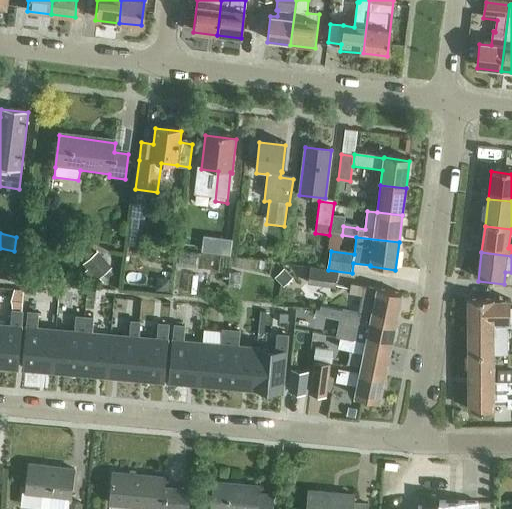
[(106,255),(102,258),(98,253),(82,266),(87,272),(83,275),(92,286),(96,282),(99,280),(103,284),(112,276),(109,272),(112,270),(111,269),(115,266),(106,255)]
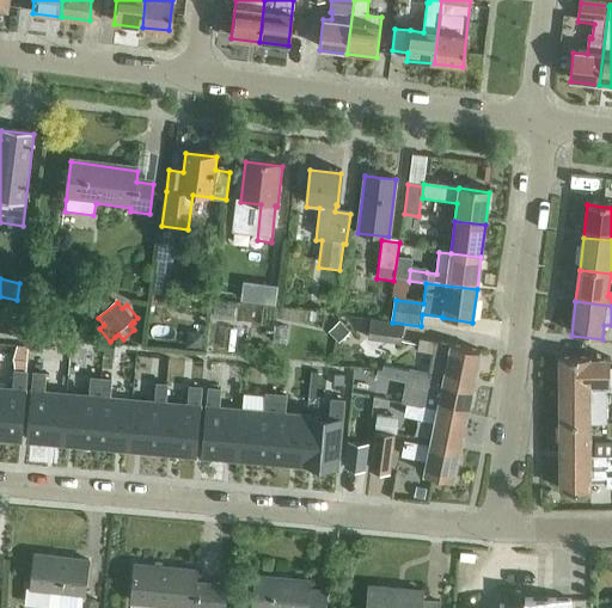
[(0,333),(17,337),(19,320),(0,317),(0,333)]
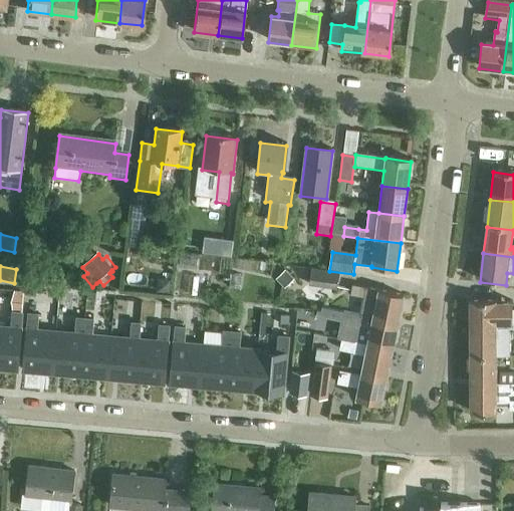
[(310,286),(336,289),(339,274),(312,270),(310,286)]
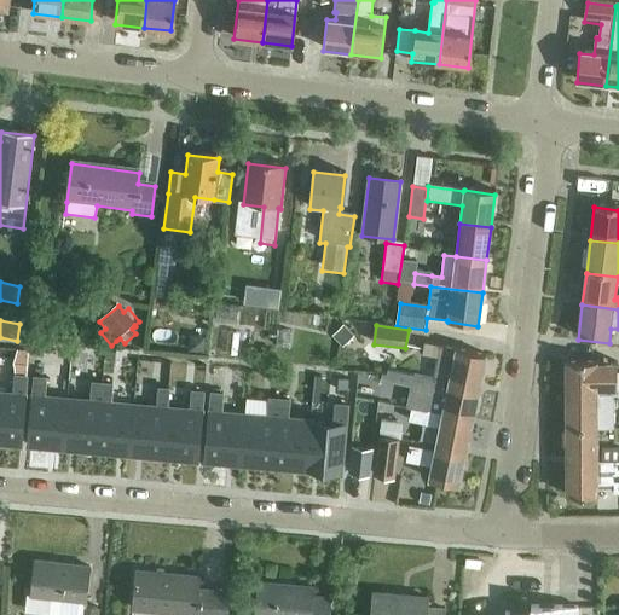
[(414,377),(479,389),(486,357),(424,343),(422,355),(438,359),(433,379),(414,376),(414,377)]
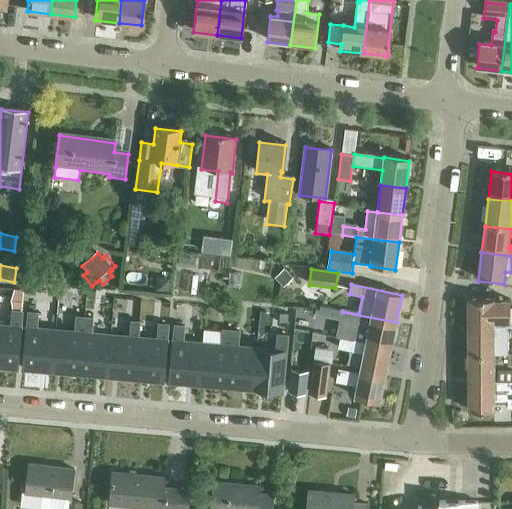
[(468,329),(507,329),(511,328),(511,309),(509,309),(509,302),(493,302),(493,301),(467,301),(468,329)]
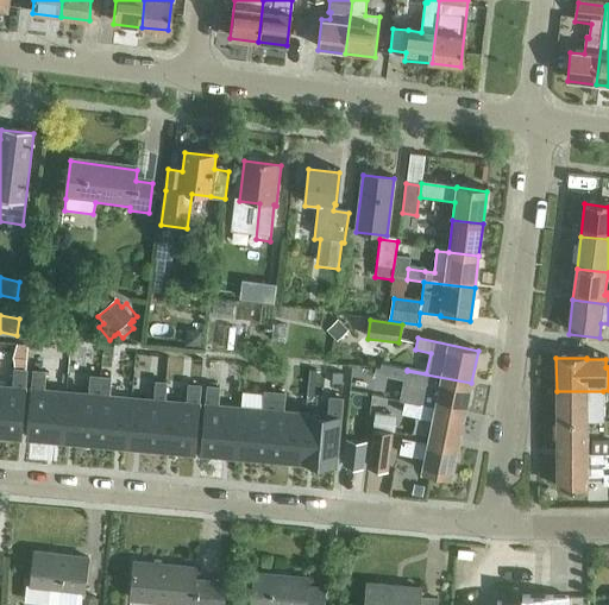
[(376,369),(375,375),(405,380),(403,386),(421,390),(418,405),(405,403),(464,416),(471,383),(407,371),(407,370),(382,364),(381,370),(376,369)]
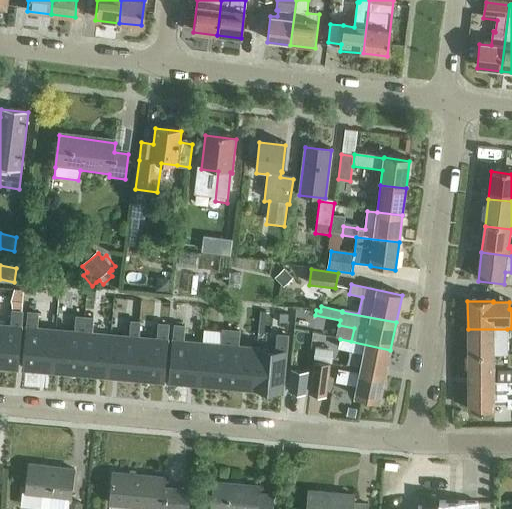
[(0,368),(17,370),(20,330),(22,313),(12,312),(10,329),(0,327),(0,368)]
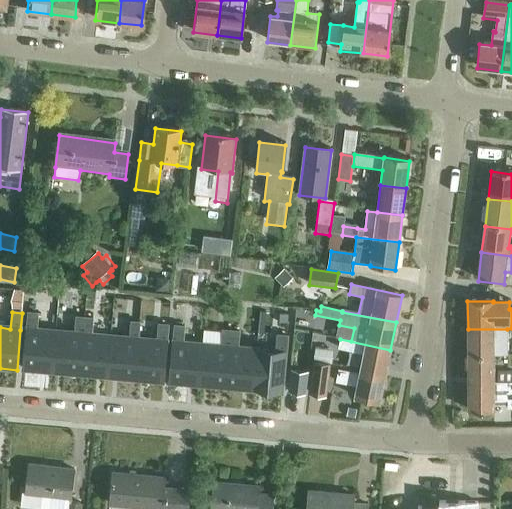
[(52,373),(55,332),(36,331),(38,314),(28,313),(26,330),(23,370),(52,373)]
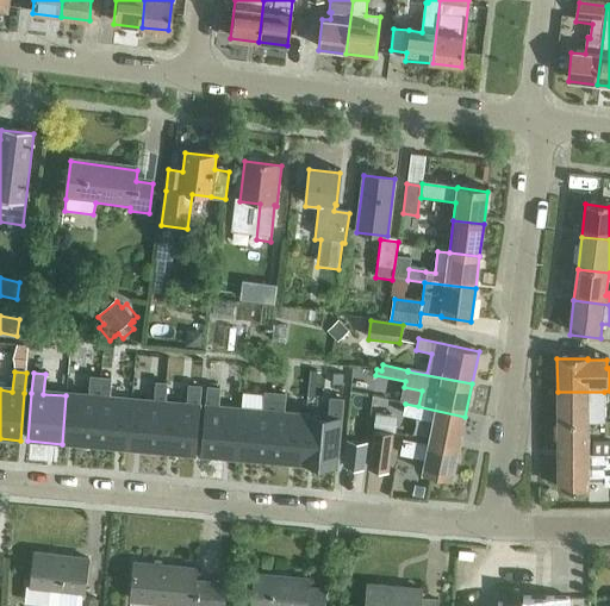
[(94,447),(100,379),(91,379),(88,398),(66,395),(62,444),(94,447)]
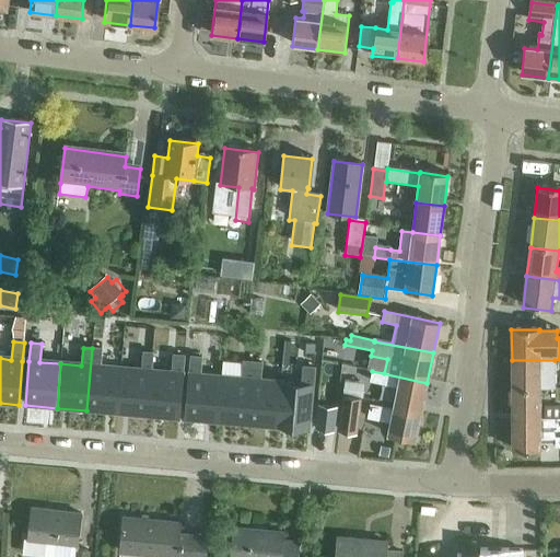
[(116,414),(120,369),(100,368),(101,349),(92,348),(86,410),(116,414)]
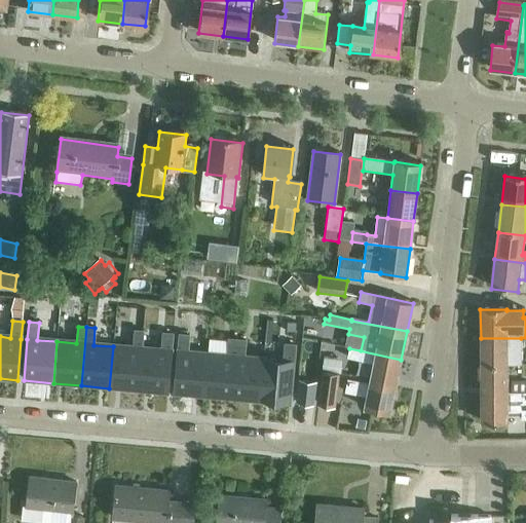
[(138,390),(142,349),(143,332),(135,332),(133,348),(113,346),(109,388),(138,390)]
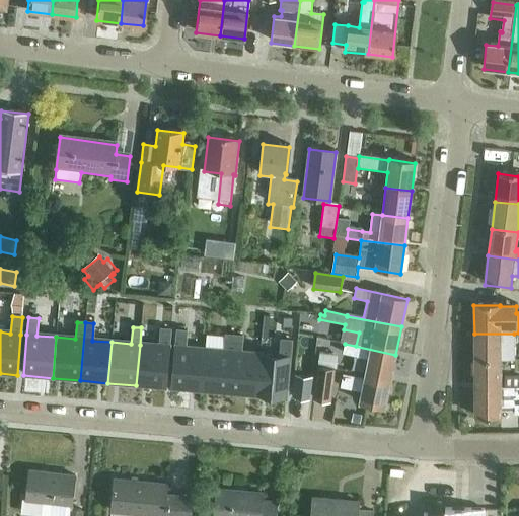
[(165,388),(170,330),(160,329),(159,346),(140,345),(136,385),(165,388)]
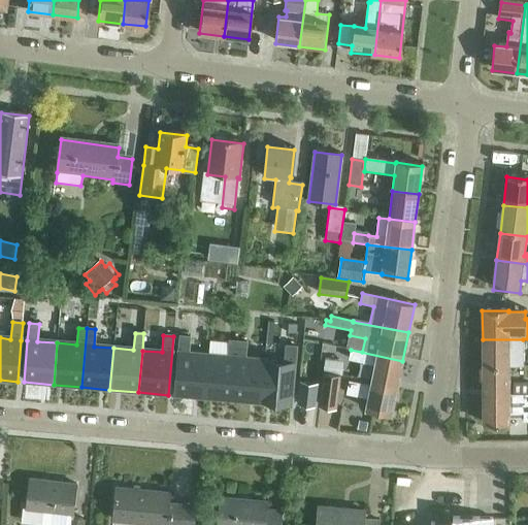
[(204,398),(207,356),(188,355),(190,337),(179,336),(174,395),(204,398)]
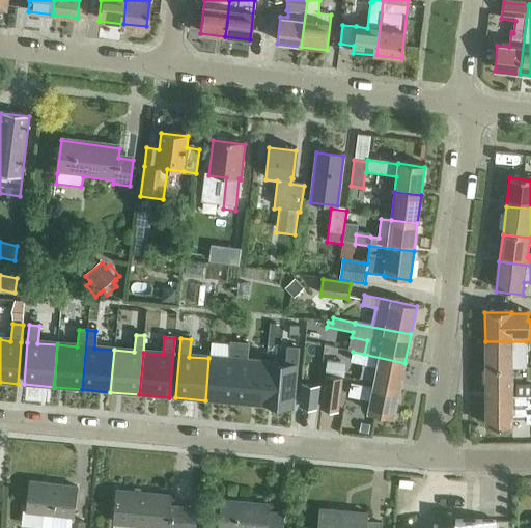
[(485,370),(511,370),(526,369),(526,341),(485,341),(485,370)]
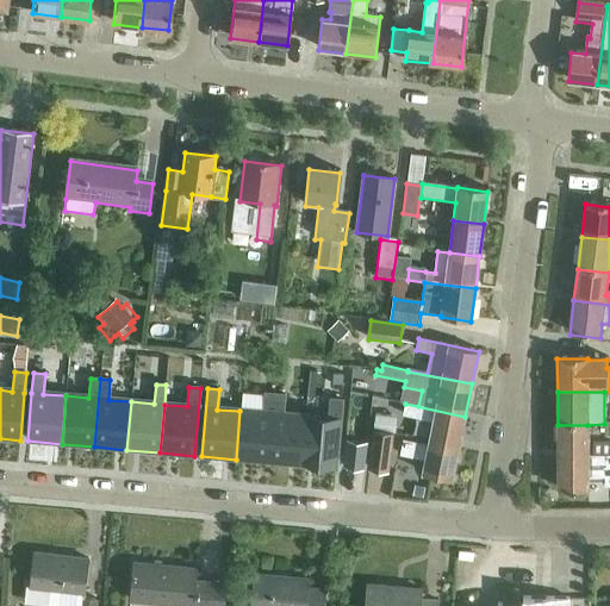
[(268,462),(274,394),(265,394),(262,413),(240,411),(236,460),(268,462)]
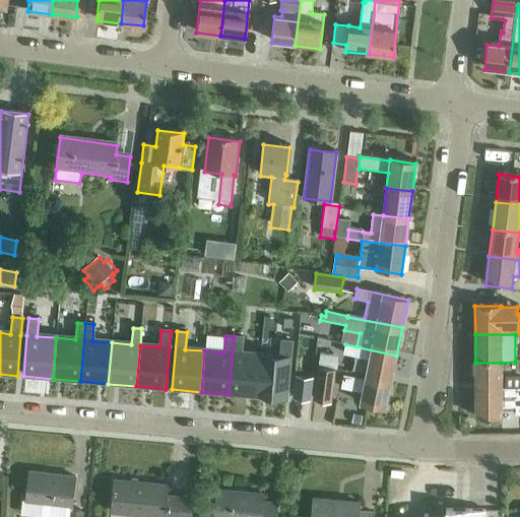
[(257,397),(260,356),(241,354),(243,337),(234,336),(229,394),(257,397)]
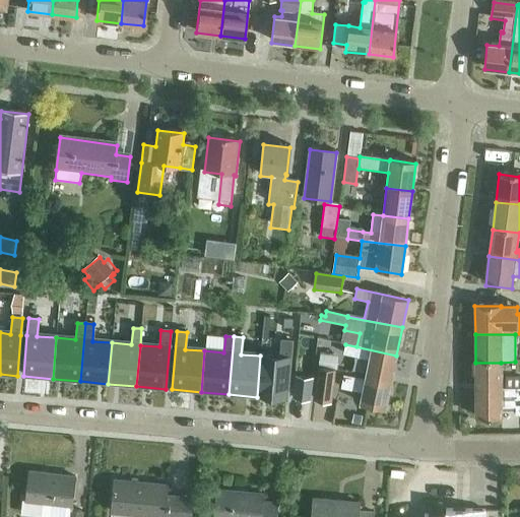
[(286,400),(291,341),(290,341),(281,341),(280,358),(260,356),(257,397),(285,400),(286,400)]
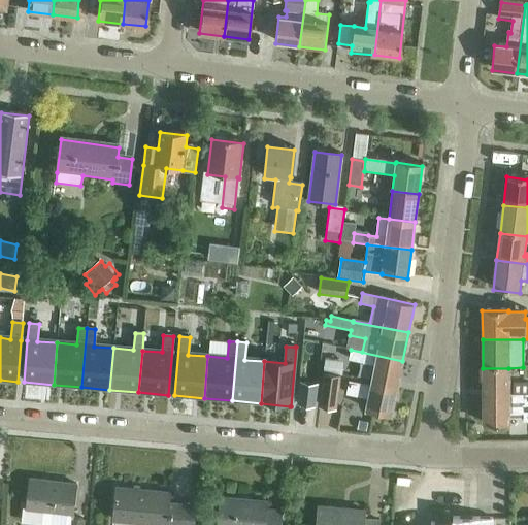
[(397,388),(402,361),(351,350),(349,360),(362,362),(362,363),(374,365),(371,383),(397,388)]
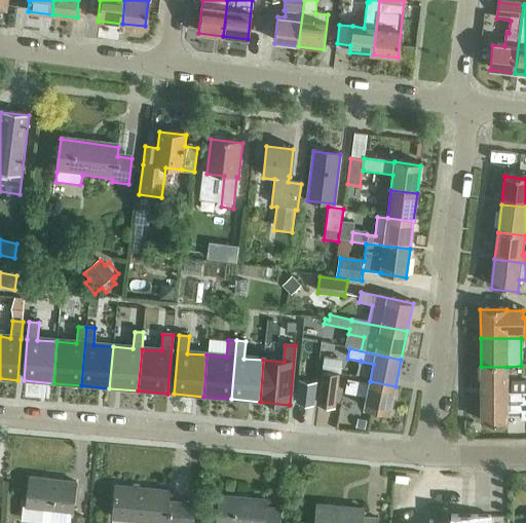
[(324,360),(322,372),(334,374),(335,361),(324,360)]
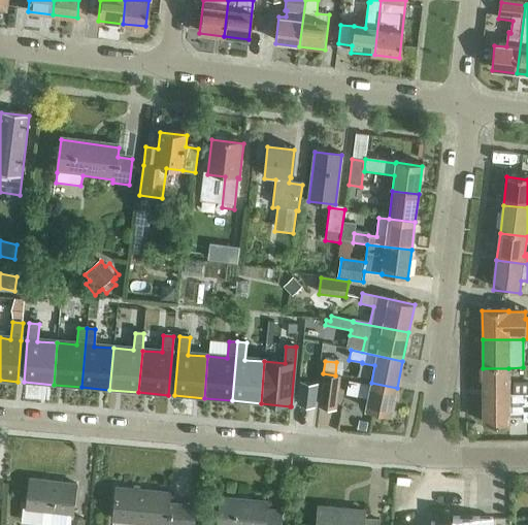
[(483,396),(508,396),(508,368),(483,368),(483,396)]
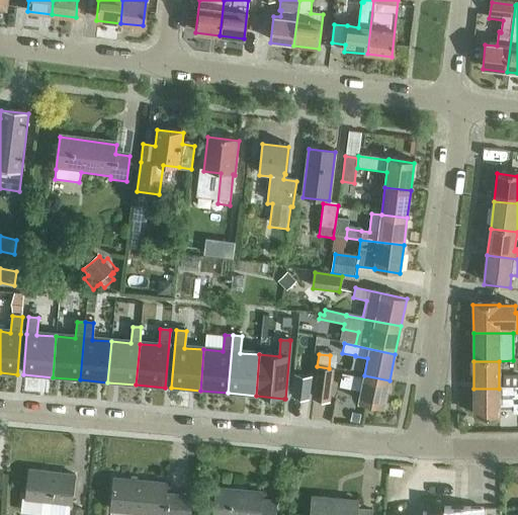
[(317,366),(314,399),(325,401),(329,368),(317,366)]
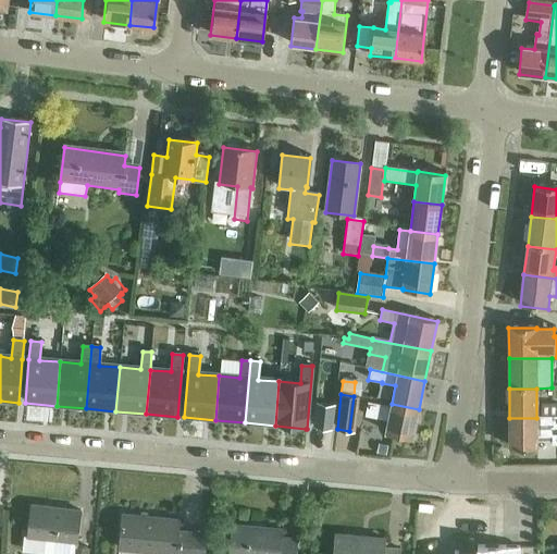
[(419,409),(392,404),(391,407),(368,402),(364,416),(387,420),(385,432),(412,439),(419,409)]
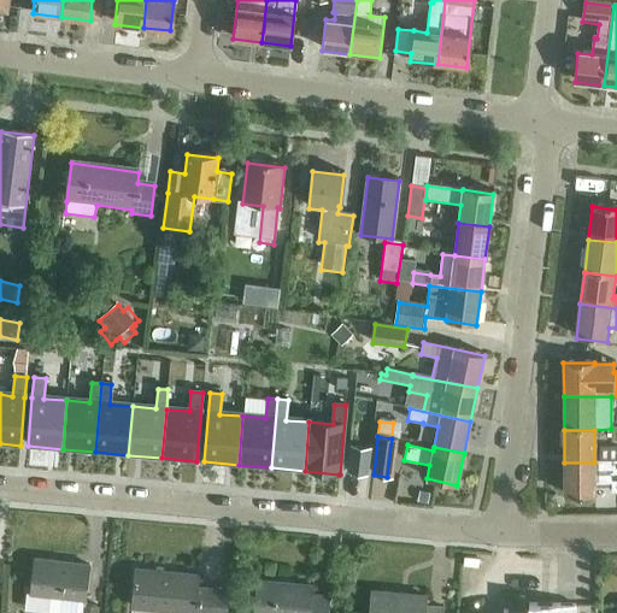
[(351,448),(347,472),(366,475),(370,451),(351,448)]
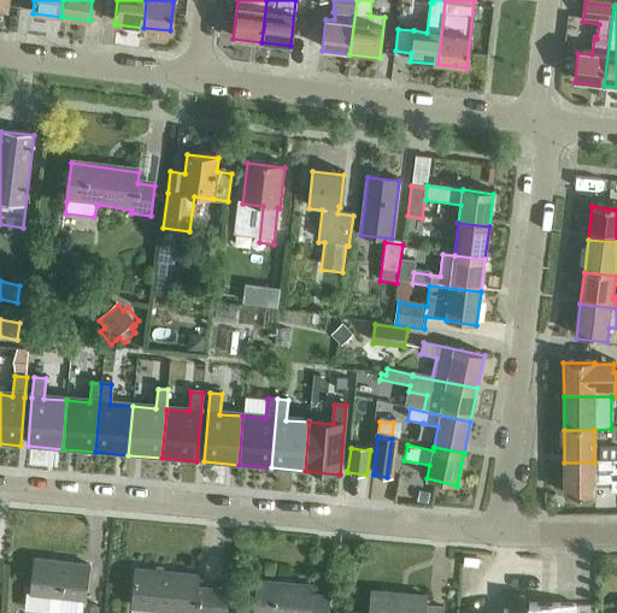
[(616,461),(594,463),(564,463),(564,496),(594,496),(594,484),(611,484),(611,494),(616,493),(616,461)]
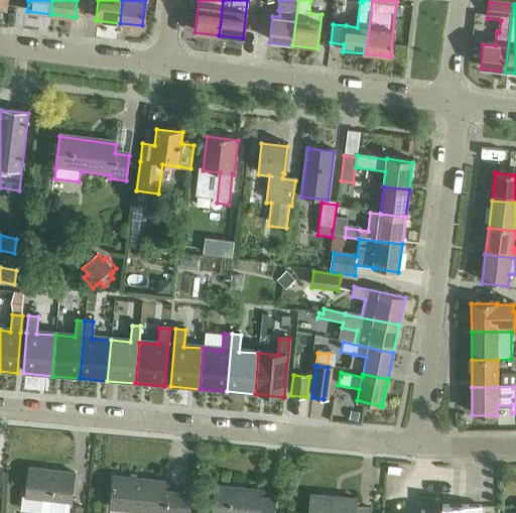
[(21,498),(20,512),(40,512),(42,501),(72,504),(75,475),(30,470),(27,499),(21,498)]
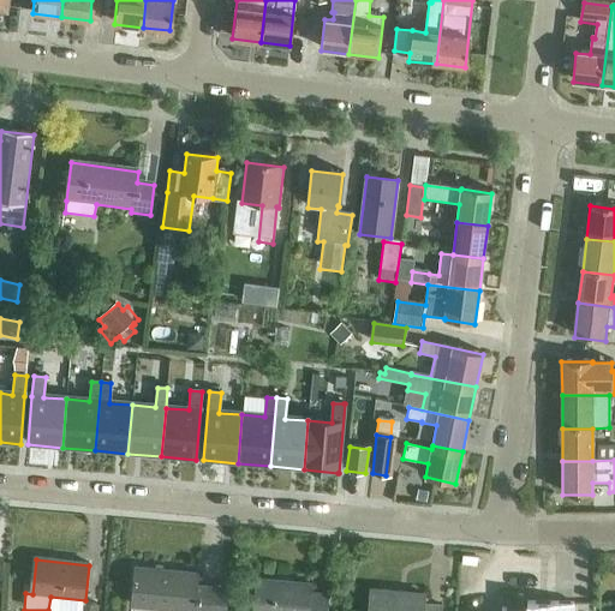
[(212,610),(214,589),(197,588),(197,576),(135,571),(132,607),(156,610),(212,610)]
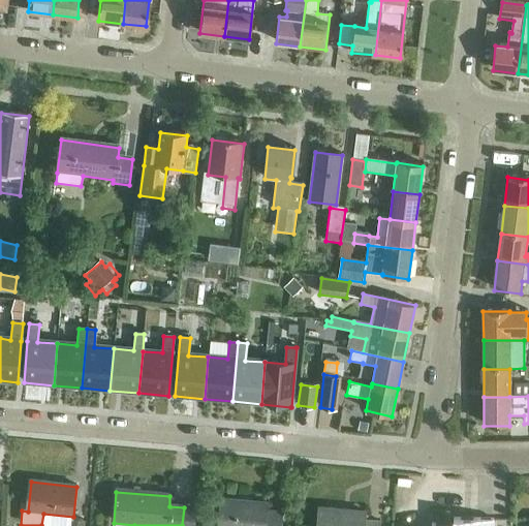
[(280,525),(282,514),(267,513),(267,505),(222,501),(219,525),(280,525)]
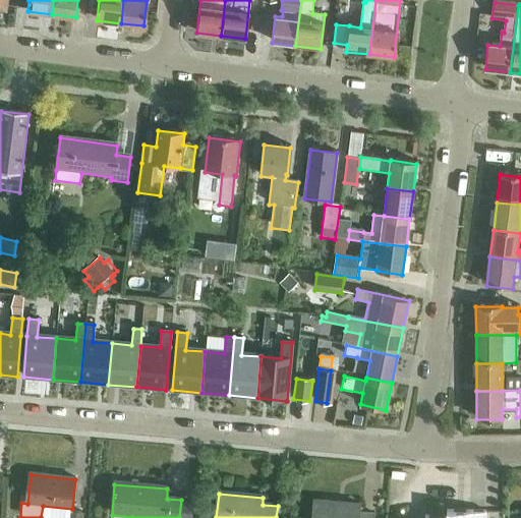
[(374,517),(374,515),(359,513),(359,505),(314,502),(312,517),(374,517)]
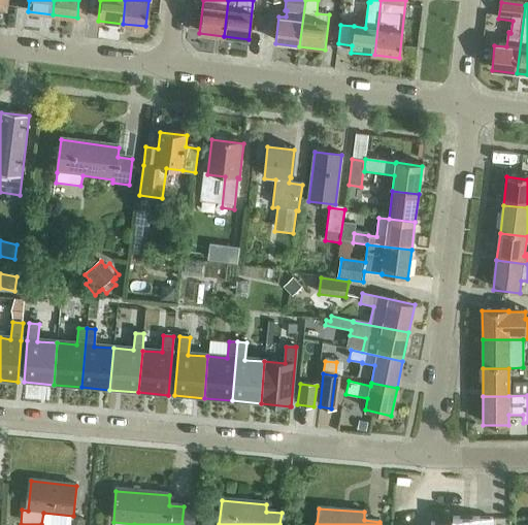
[(426,524),(426,513),(405,513),(405,524),(426,524)]
